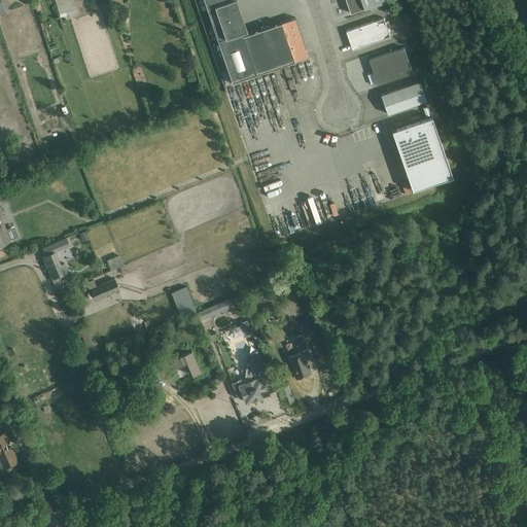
[(55,0),(60,18),(69,14),(64,0),(55,0)]
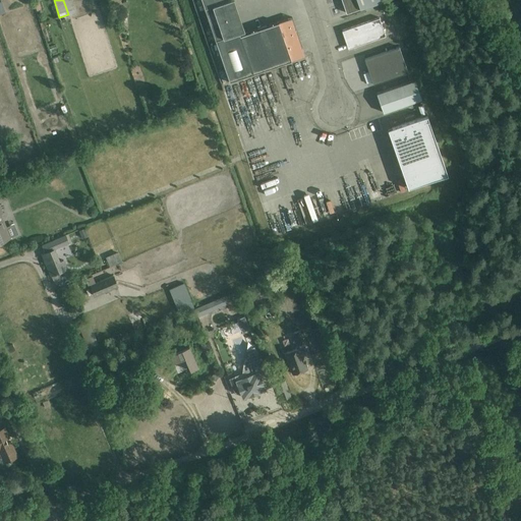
[(201,0),(229,81),(305,56),(292,17),(240,36),(239,33),(244,31),(233,0),(228,0),(227,0),(201,0)]
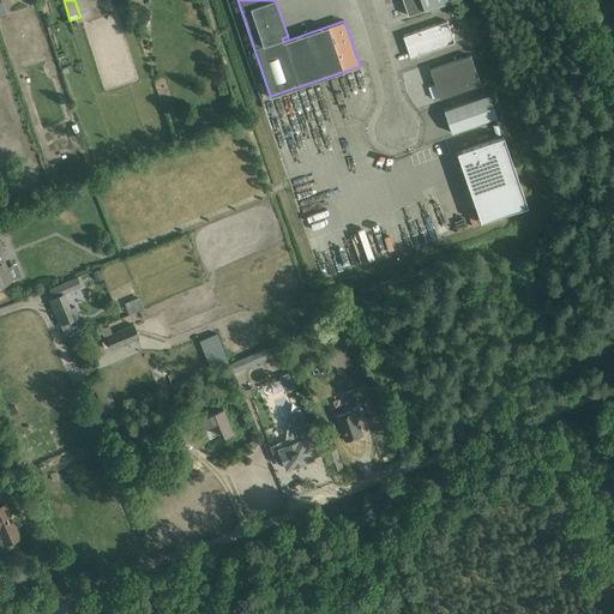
[(402,0),(408,16),(452,0),(402,0)]
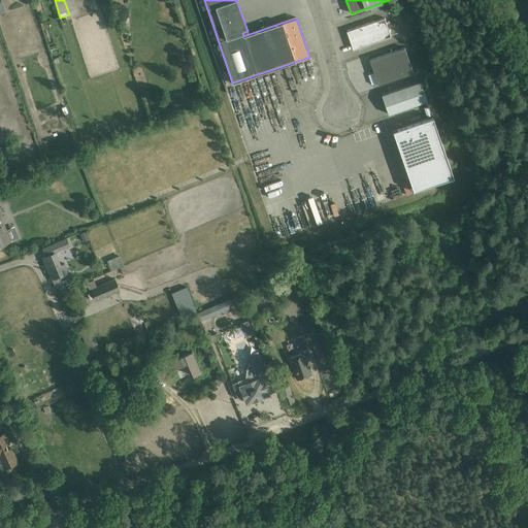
[(391,36),(385,18),(347,31),(352,45),(354,44),(355,48),(391,36)]
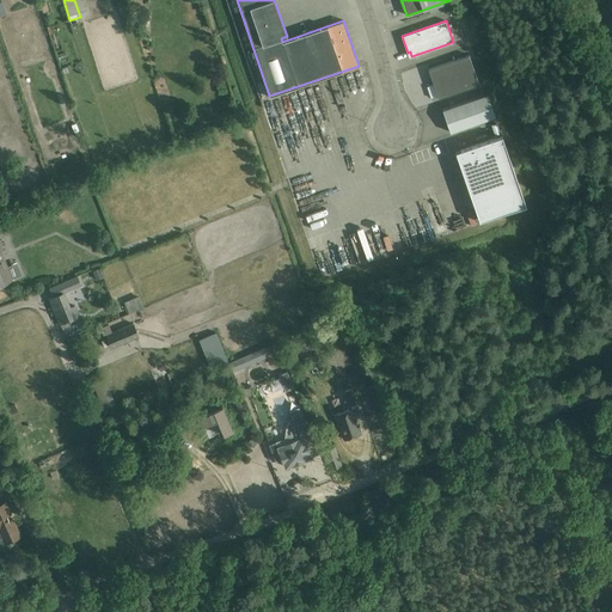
[(469,55),(428,69),(439,99),(478,85),(469,55)]
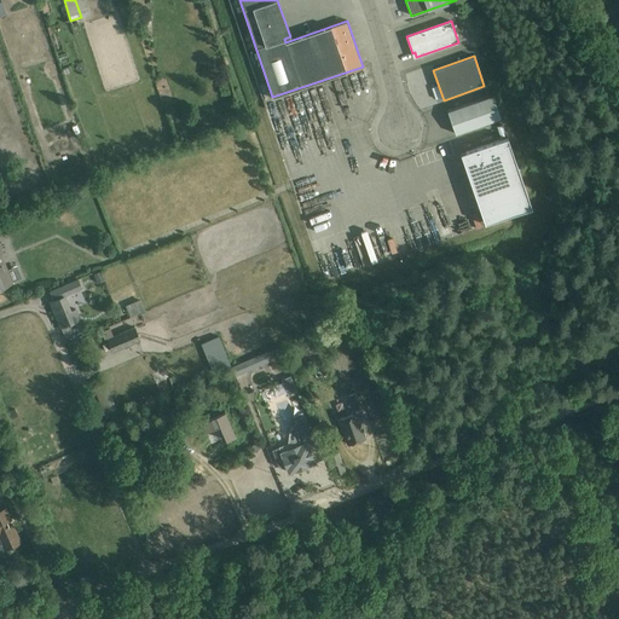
[(266,81),(260,82),(264,96),(270,93),(266,81)]
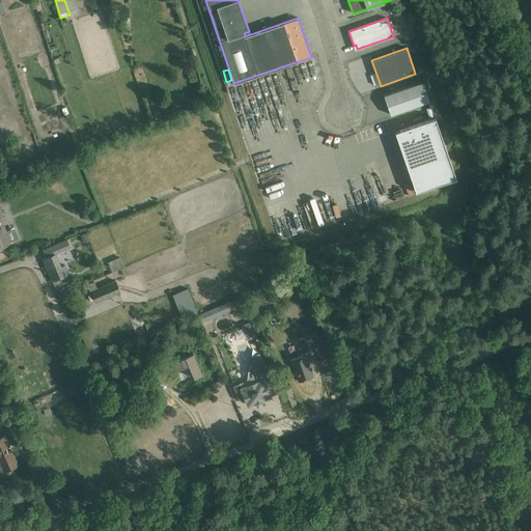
[(373,84),(379,83),(375,73),(369,75),(373,84)]
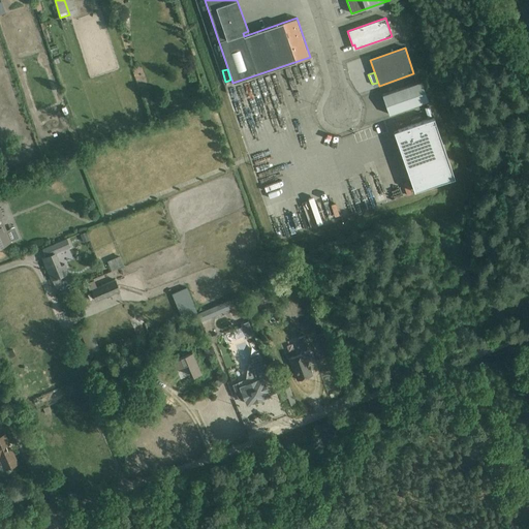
[(428,101),(421,82),(382,95),(390,115),(428,101)]
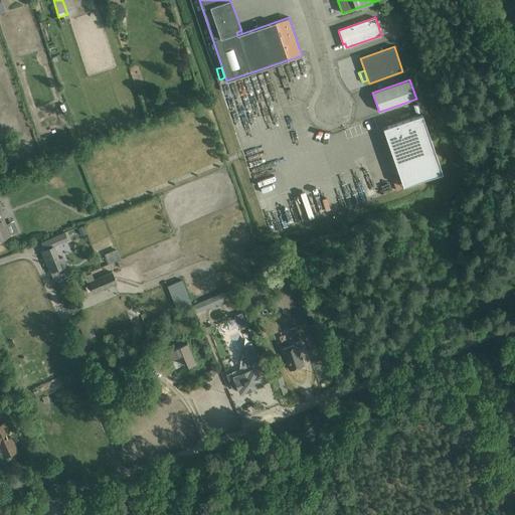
[(383,128),(403,185),(443,172),(422,115),(383,128)]
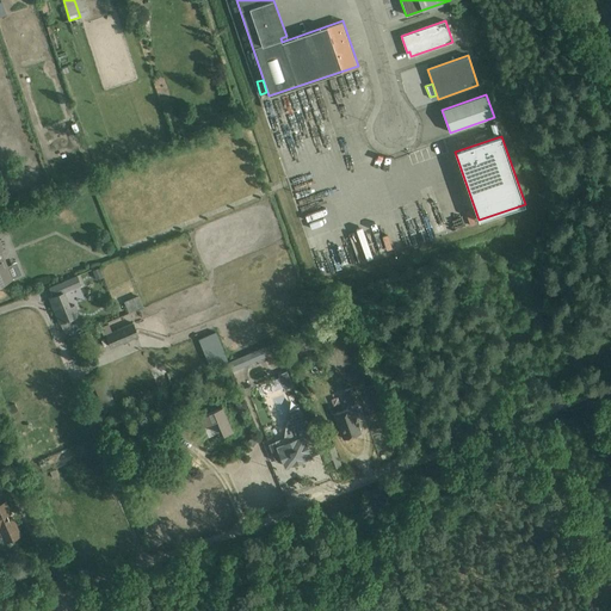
[(10,213),(0,216),(0,227),(13,223),(10,213)]
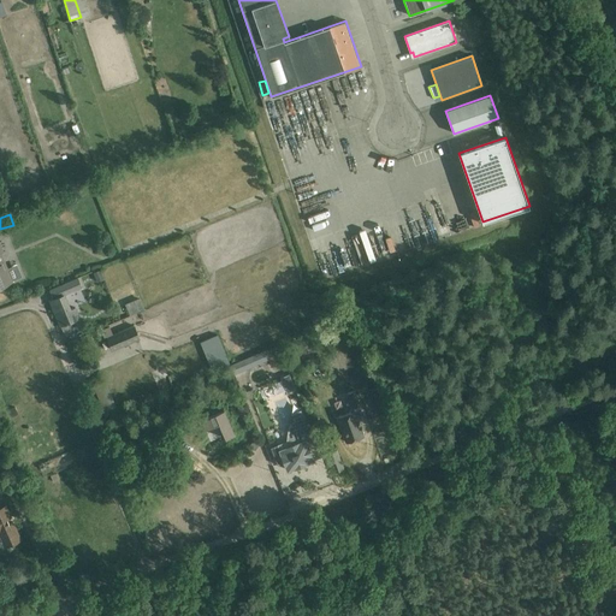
[(0,252),(3,252),(0,243),(0,284),(15,279),(10,280),(5,270),(7,268),(4,260),(0,261),(0,260),(0,252)]
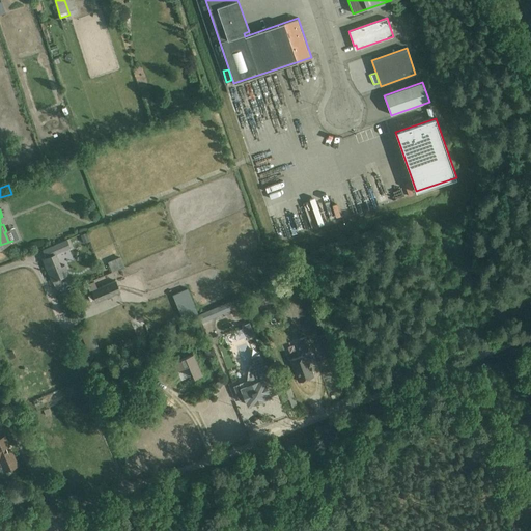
[(86,233),(81,235),(84,244),(89,241),(86,233)]
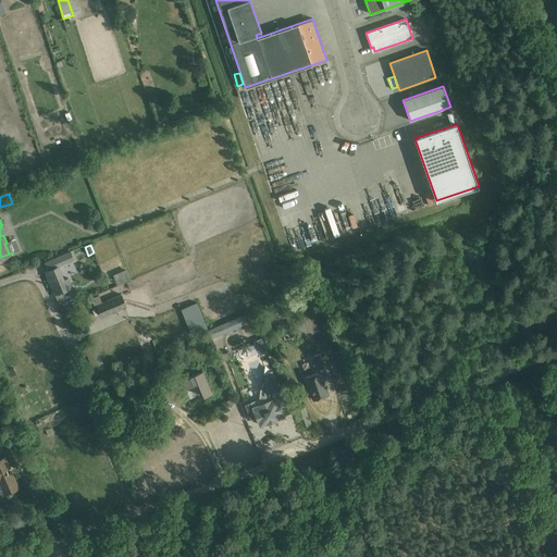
[(56,257),(46,261),(50,269),(47,271),(58,298),(64,296),(62,291),(65,289),(73,286),(69,277),(64,280),(59,265),(60,265),(74,259),(71,250),(56,257)]
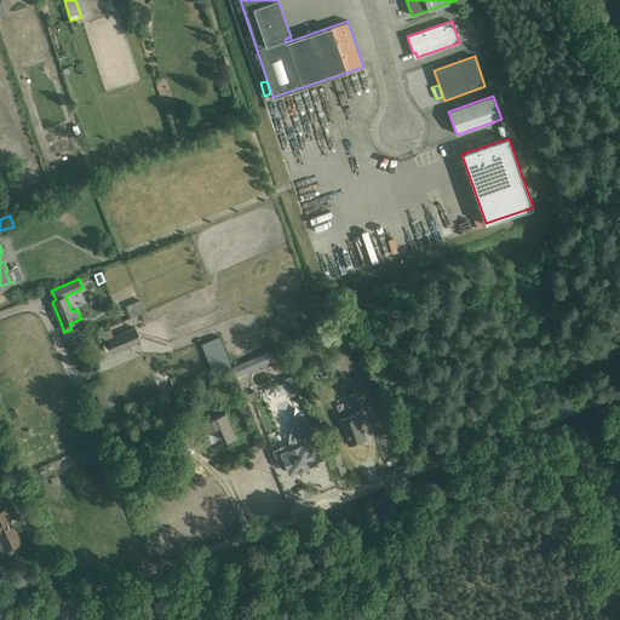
[(141,300),(126,306),(131,317),(145,311),(141,300)]
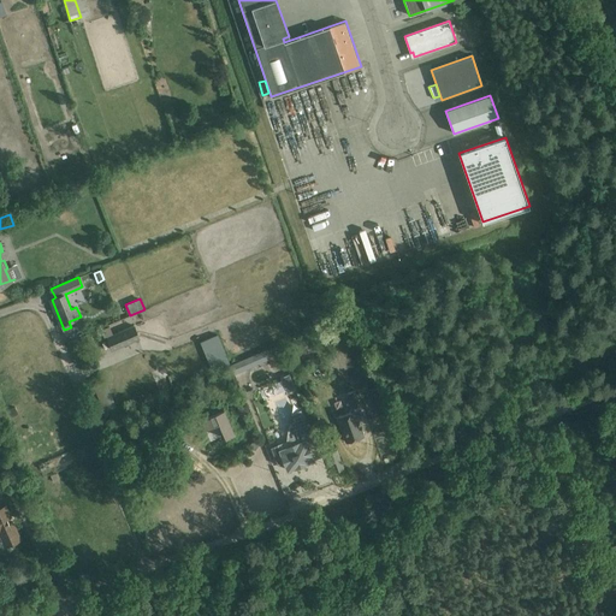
[(108,337),(113,350),(140,338),(134,325),(108,337)]
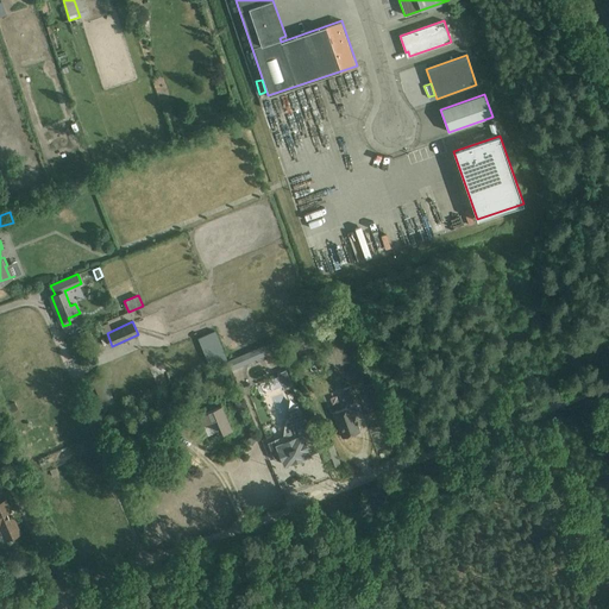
[(198,351),(220,339),(215,331),(193,341),(198,351)]
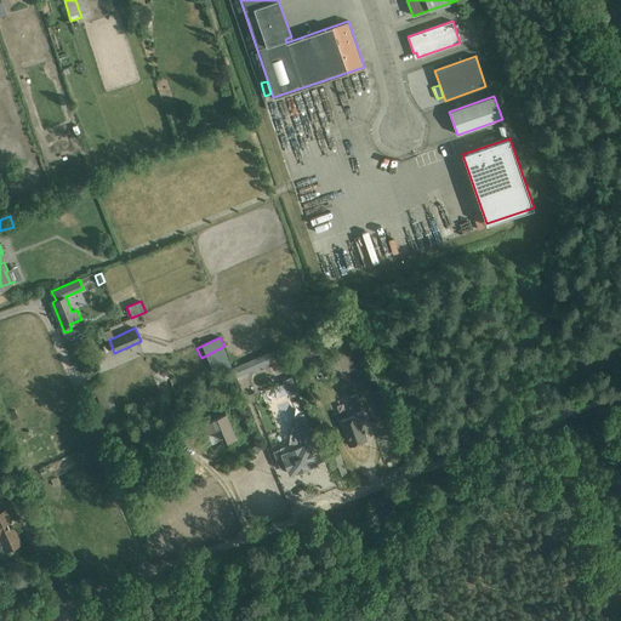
[(271,363),(267,352),(238,364),(241,374),(271,363)]
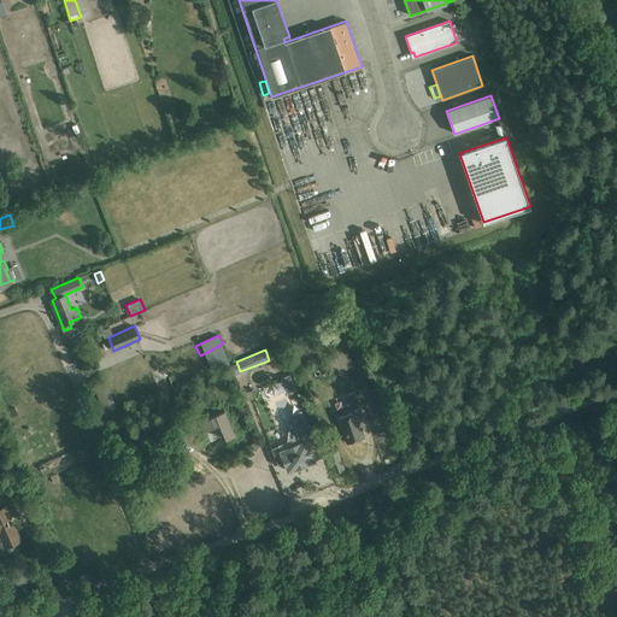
[(281,378),(287,393),(297,389),(289,374),(281,378)]
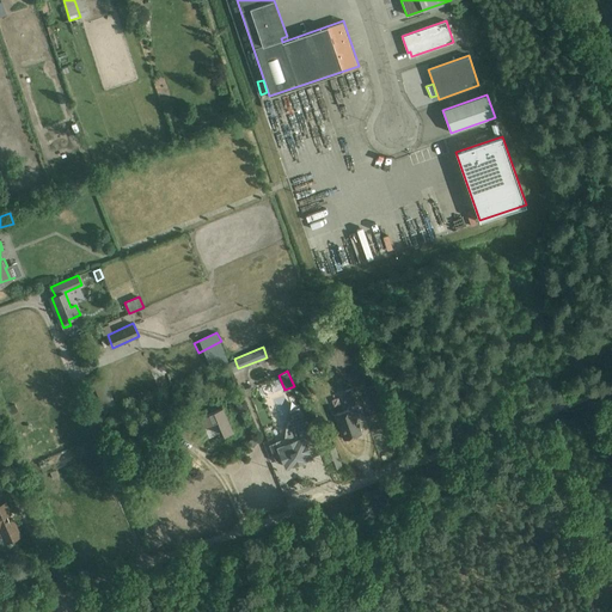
[(349,409),(335,414),(344,439),(362,433),(352,404),(357,402),(353,387),(343,391),(348,405),(349,409)]
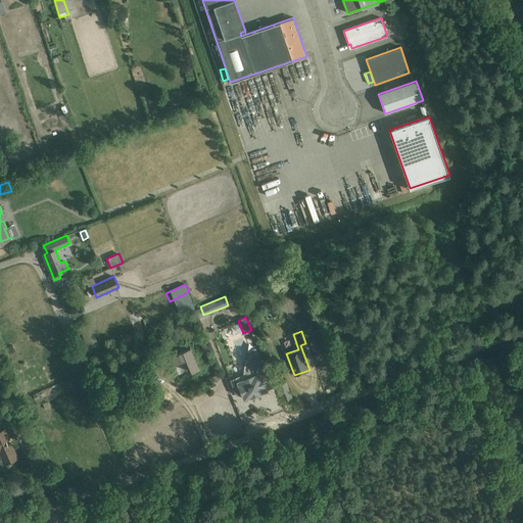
[(190,349),(172,357),(175,365),(186,360),(191,373),(199,370),(190,349)]
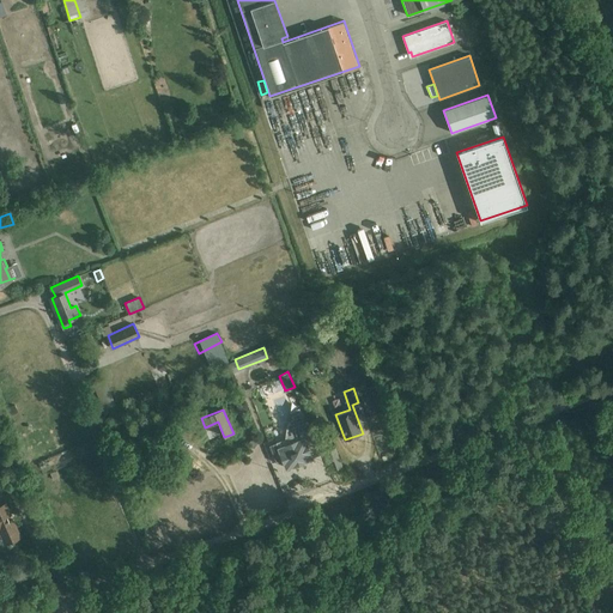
[(278,444),(271,448),(277,465),(284,461),(286,467),(311,457),(308,447),(316,443),(308,423),(290,430),(293,438),(278,444)]
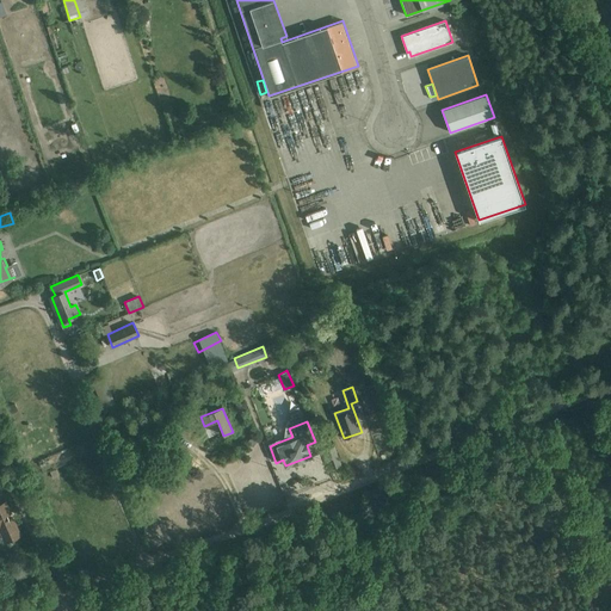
[(325,450),(332,468),(341,464),(334,446),(325,450)]
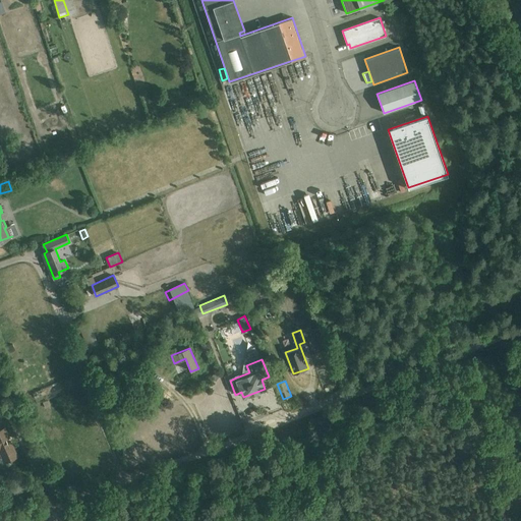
[(6,396),(11,394),(5,383),(1,386),(6,396)]
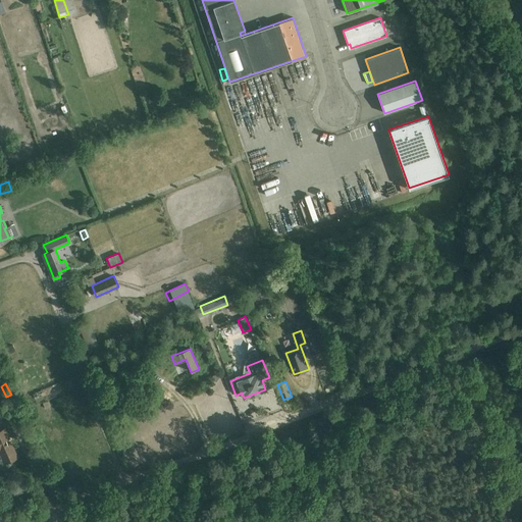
[(0,452),(4,461),(12,457),(11,454),(15,452),(11,441),(8,444),(6,439),(9,437),(5,429),(0,431),(0,452)]
